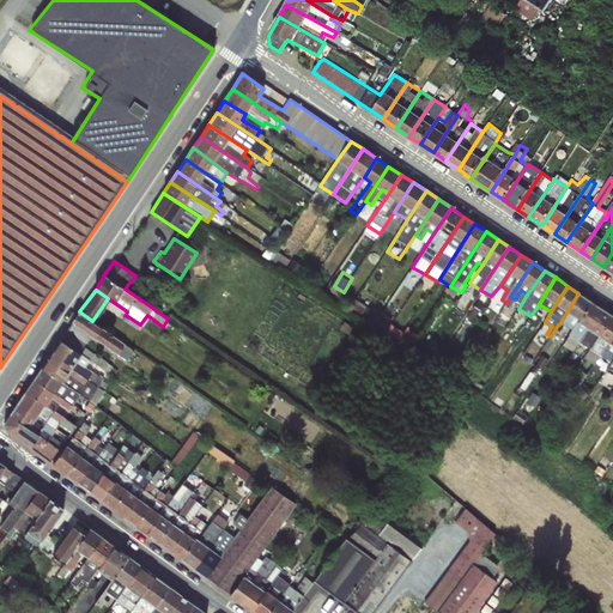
[(569,334),(592,302),(578,293),(559,325),(564,327),(562,329),(569,334)]
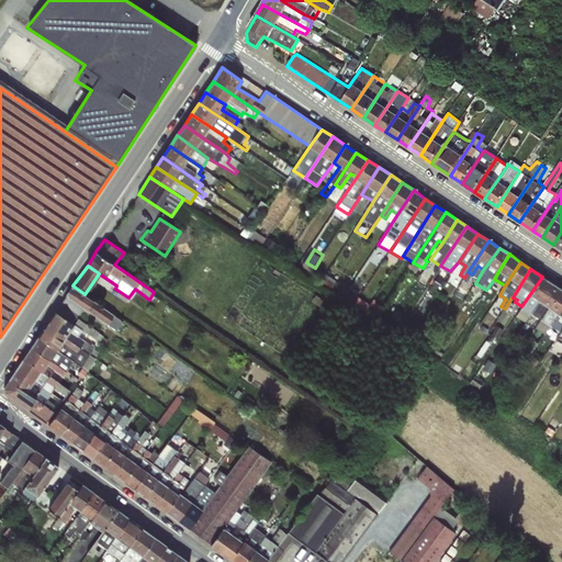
[(531,313),(552,282),(542,277),(521,306),(531,313)]
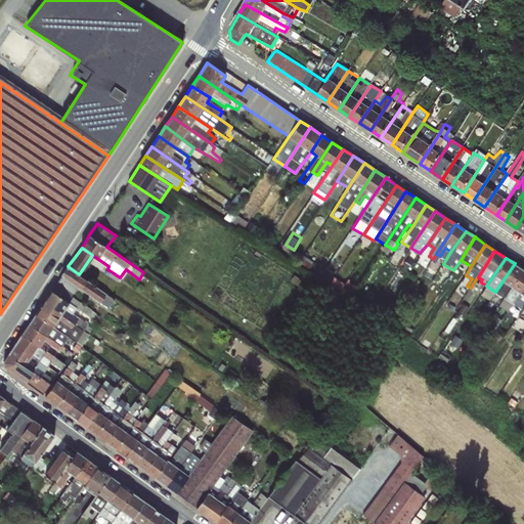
[(504,298),(523,269),(515,263),(495,292),(504,298)]
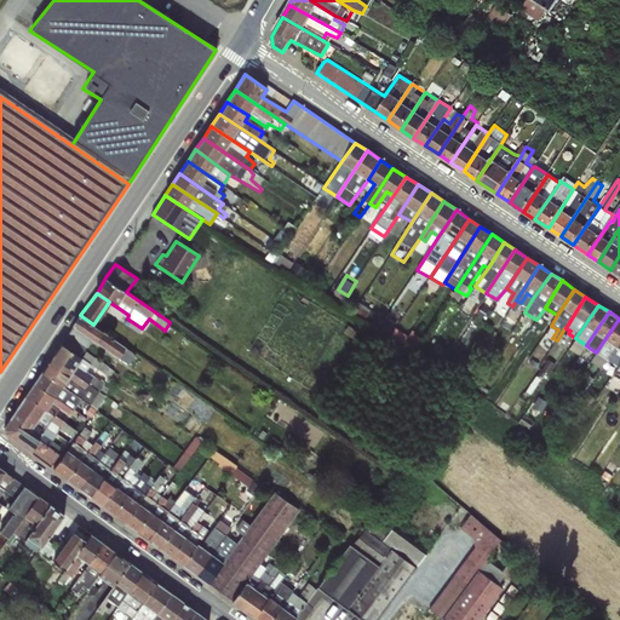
[(62,343),(73,350),(79,343),(86,346),(91,339),(128,363),(136,355),(93,325),(80,315),(62,343)]
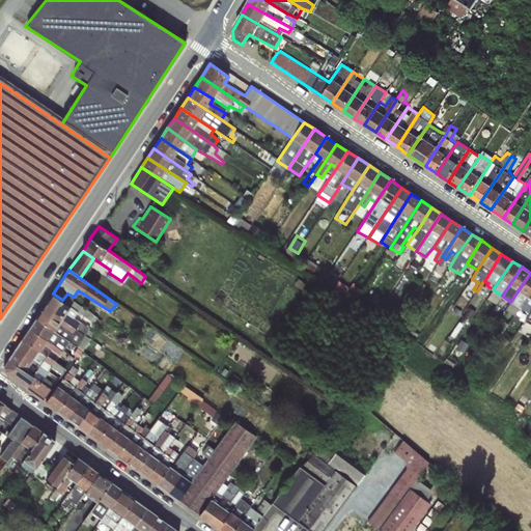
[(520,308),(530,290),(530,273),(510,302),(506,310),(514,315),(520,308)]
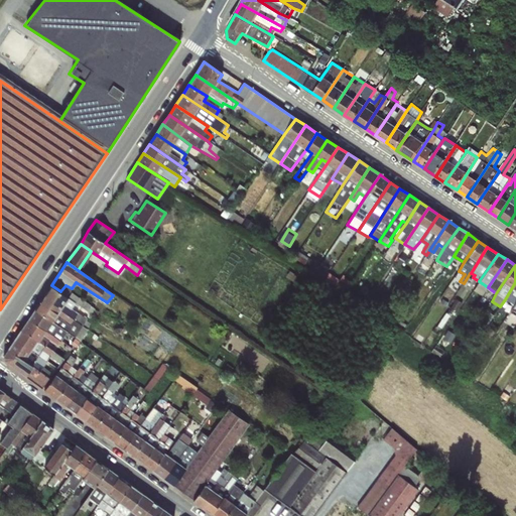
[(515,303),(515,301),(515,282),(505,299),(514,304),(515,303)]
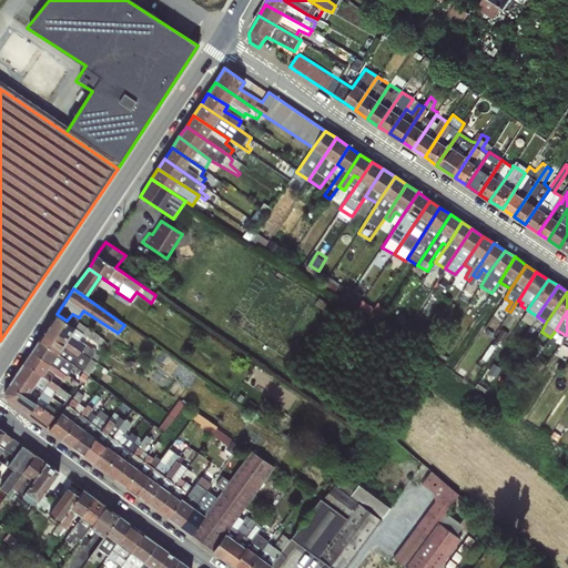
[(48,327),(91,359),(97,352),(79,338),(83,333),(107,350),(110,344),(80,321),(75,327),(67,321),(57,314),(48,327)]
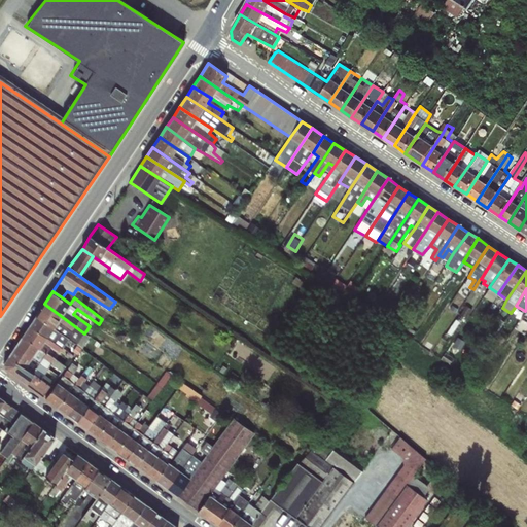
[(84,334),(44,304),(36,316),(70,339),(77,344),(84,334)]
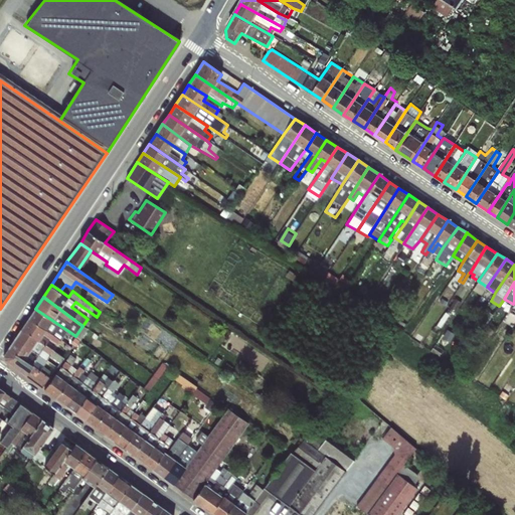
[(68,331),(35,309),(28,319),(61,340),(68,331)]
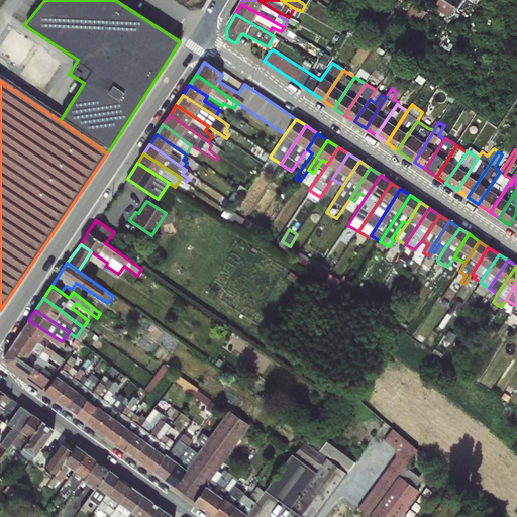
[(22,330),(54,352),(62,341),(28,320),(22,330)]
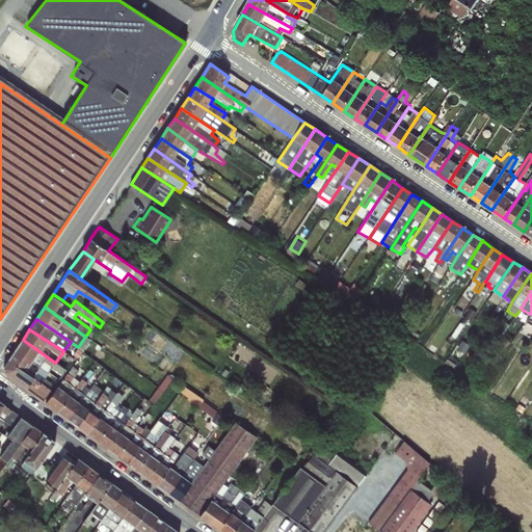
[(16,349),(49,373),(52,367),(62,375),(67,369),(55,363),(23,340),(16,349)]
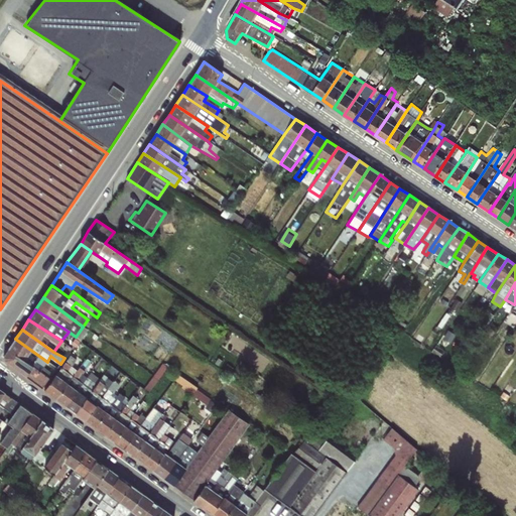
[(47,362),(15,339),(9,349),(4,356),(4,360),(44,390),(56,374),(44,366),(47,362)]
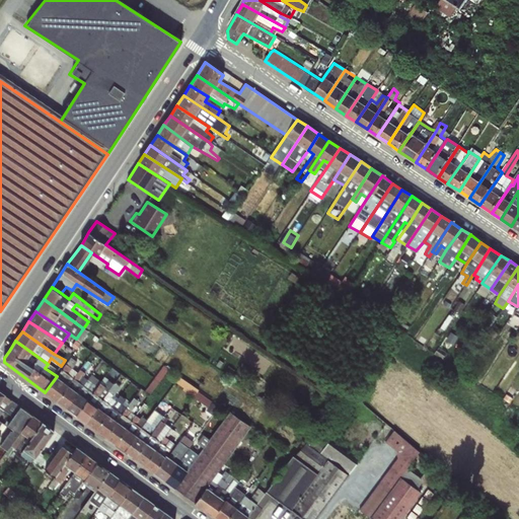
[(57,376),(45,392),(57,400),(77,372),(72,368),(77,361),(71,357),(62,370),(57,376)]
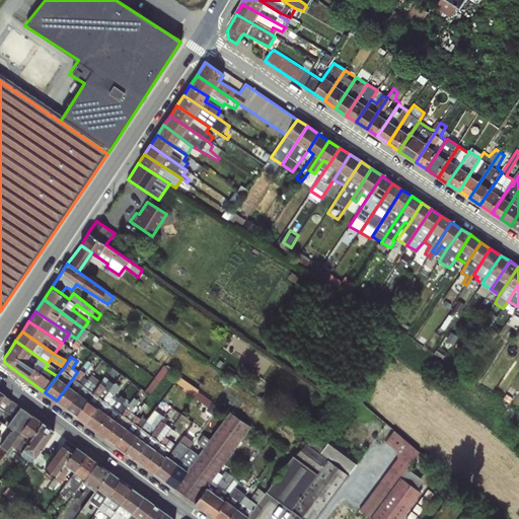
[(77,372),(57,400),(66,408),(84,385),(79,381),(91,365),(86,361),(77,372)]
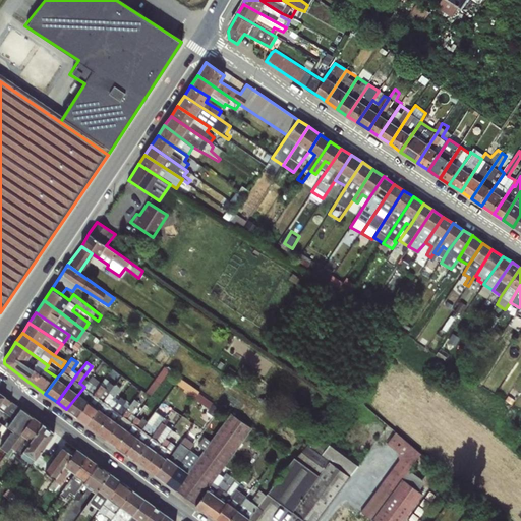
[(84,387),(66,409),(75,416),(100,383),(97,381),(98,380),(92,375),(84,387)]
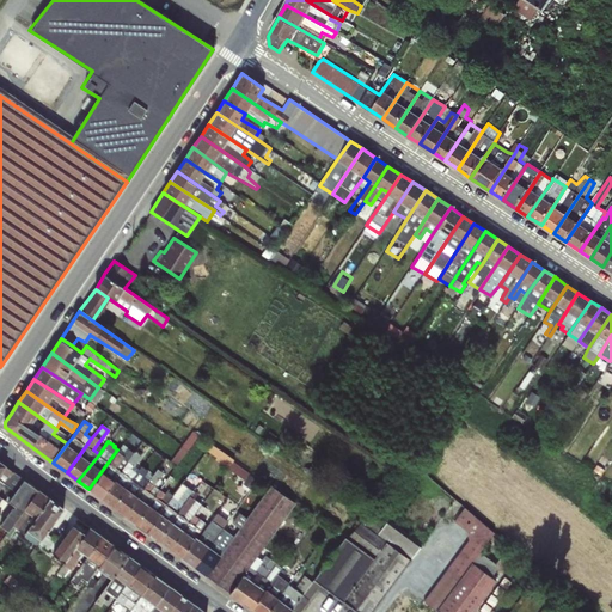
[(231,465),(237,457),(214,441),(208,448),(231,465)]
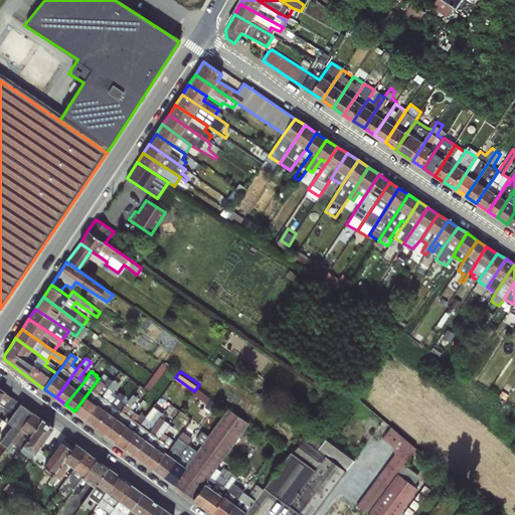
[(99,378),(74,411),(86,419),(110,383),(101,377),(100,379),(99,378)]
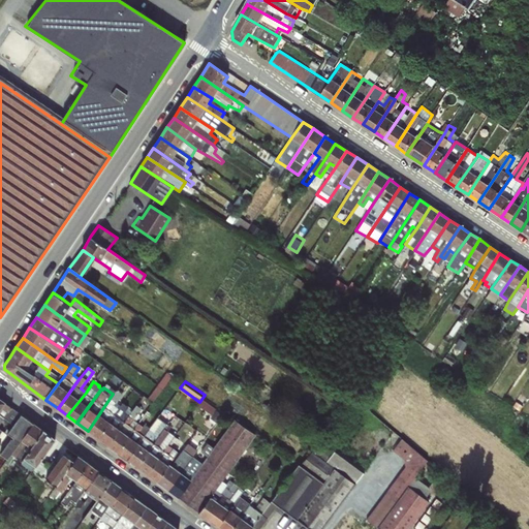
[(113,394),(88,431),(97,437),(120,405),(116,402),(122,394),(117,390),(113,394)]
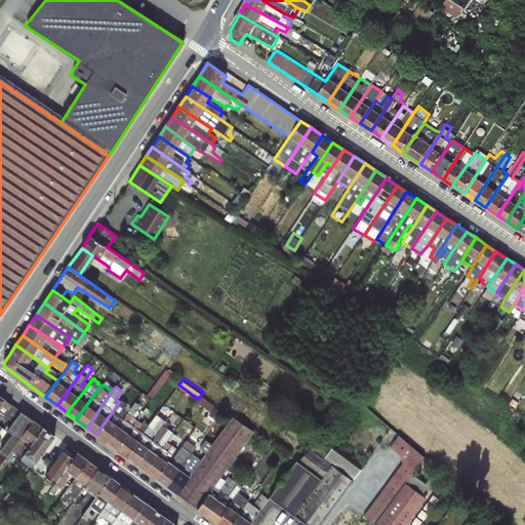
[(203,394),(198,400),(211,409),(215,404),(203,394)]
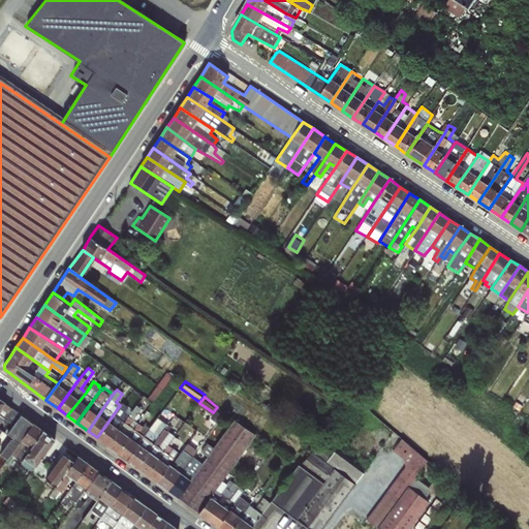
[(120,405),(97,437),(106,444),(132,410),(123,402),(120,405)]
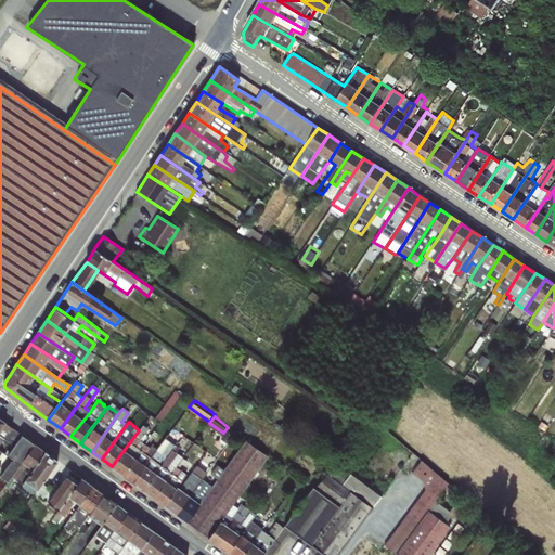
[(5,423),(0,430),(0,435),(4,438),(13,428),(5,423)]
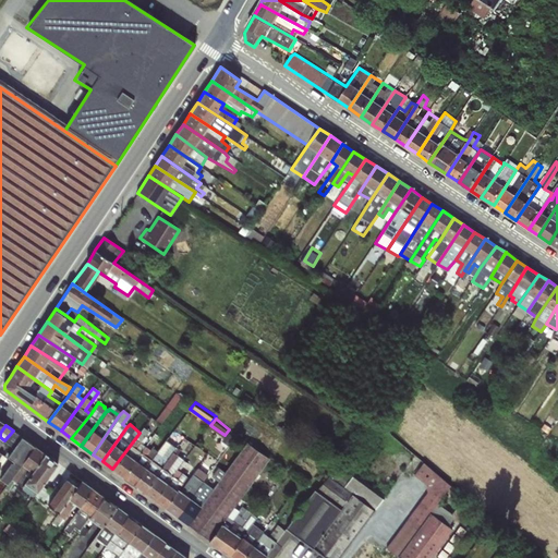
[(140,433),(112,469),(123,477),(147,444),(143,440),(148,431),(144,427),(140,433)]
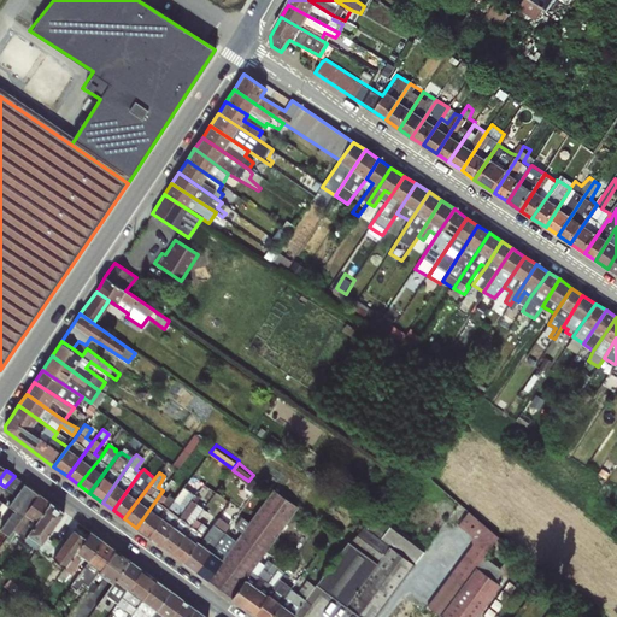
[(15,476),(5,487),(16,495),(24,483),(15,476)]
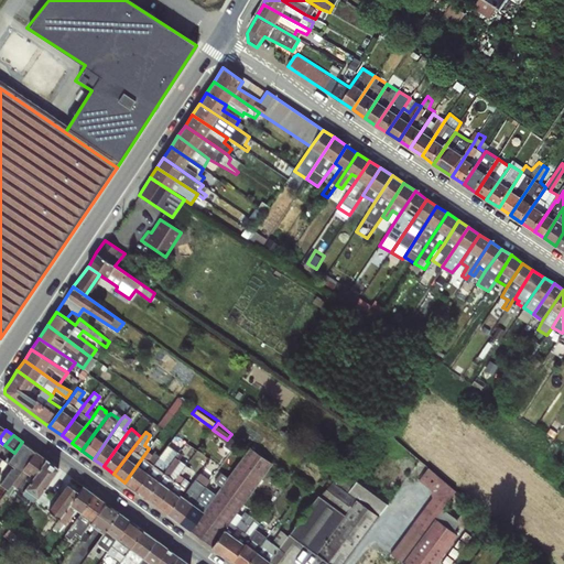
[(149,448),(125,483),(134,489),(153,465),(148,462),(162,442),(156,438),(149,448)]
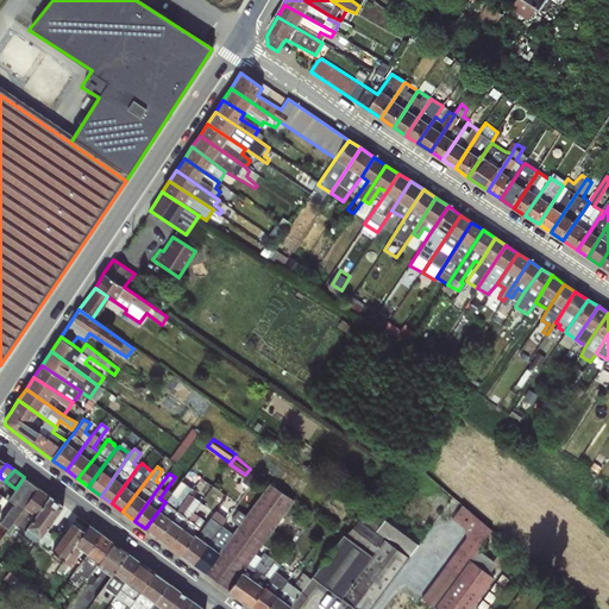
[(24,477),(16,489),(8,497),(16,503),(22,508),(23,507),(38,487),(24,477)]
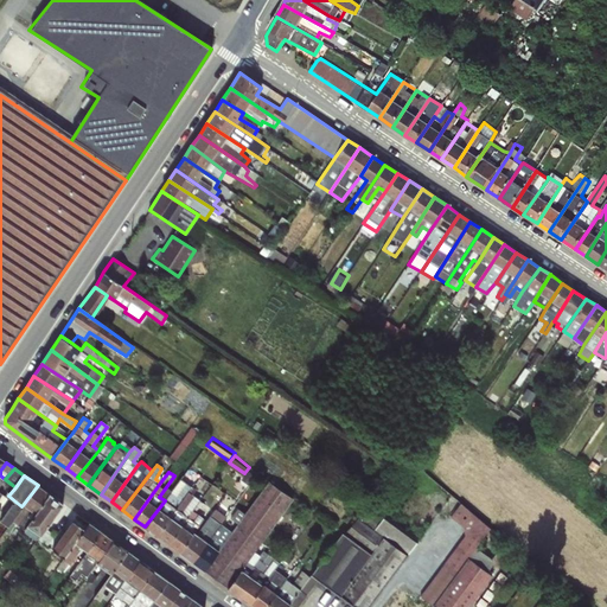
[(165,500),(145,526),(157,536),(189,492),(195,483),(183,475),(165,500)]
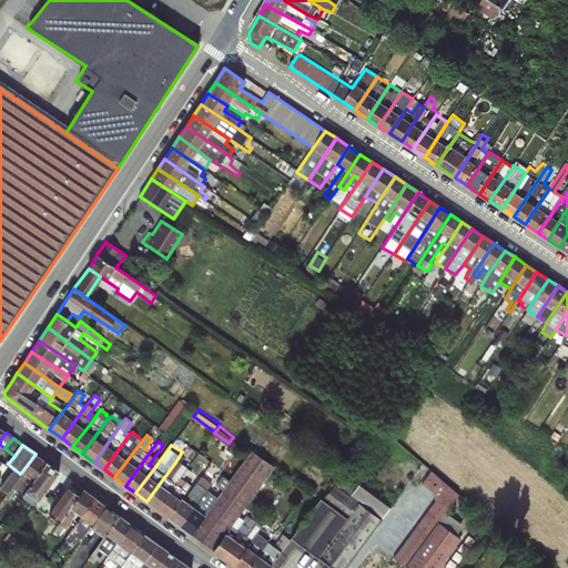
[(216,498),(191,534),(213,550),(239,515),(274,466),(251,450),(216,498)]
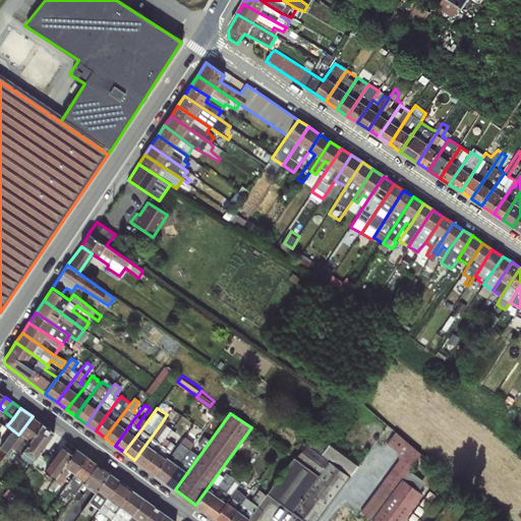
[(33,416),(19,433),(30,442),(42,423),(33,416)]
